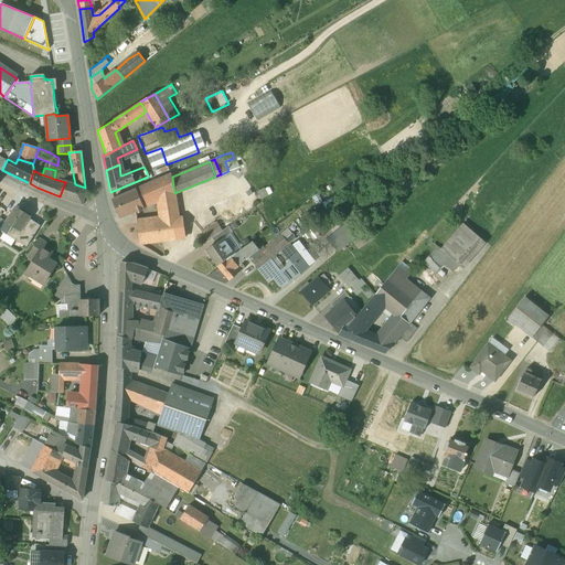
[(171,174),(136,189),(142,205),(158,200),(160,221),(178,217),(174,193),(172,177),(171,174)]
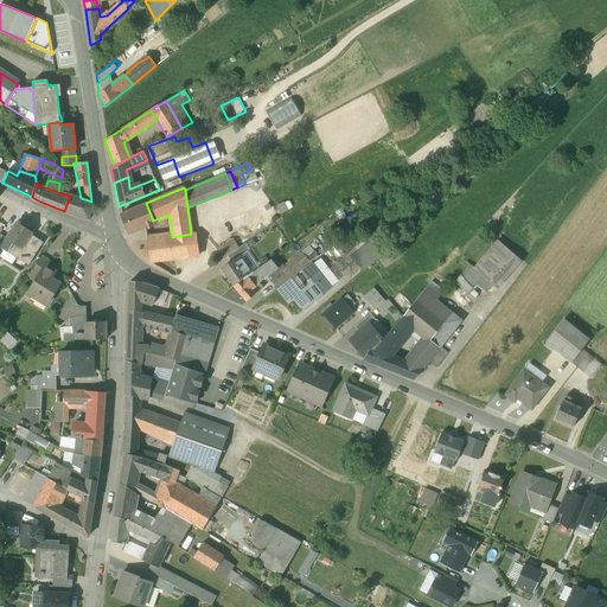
[(81,198),(70,195),(70,196),(64,211),(88,219),(93,206),(91,202),(81,198)]
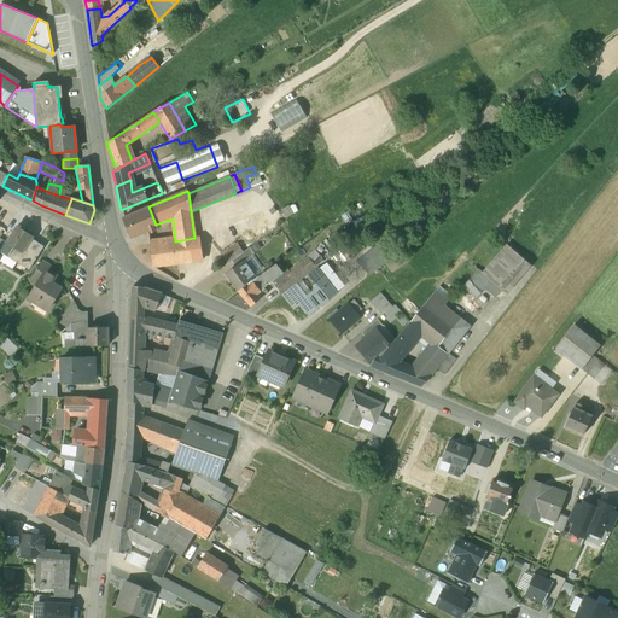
[(292,213),(287,205),(281,210),(286,217),(292,213)]
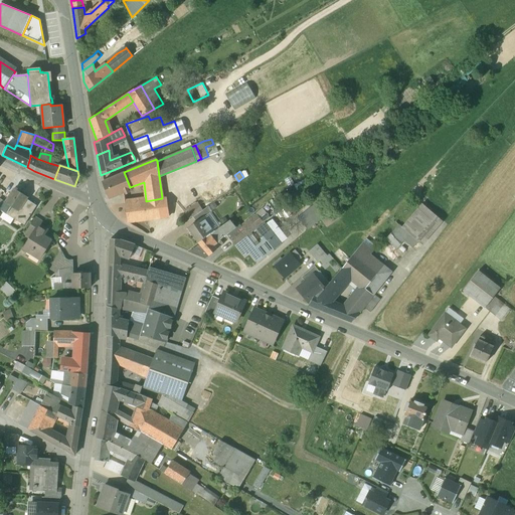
[(124,172),(102,181),(108,198),(131,189),(130,187),(124,172)]
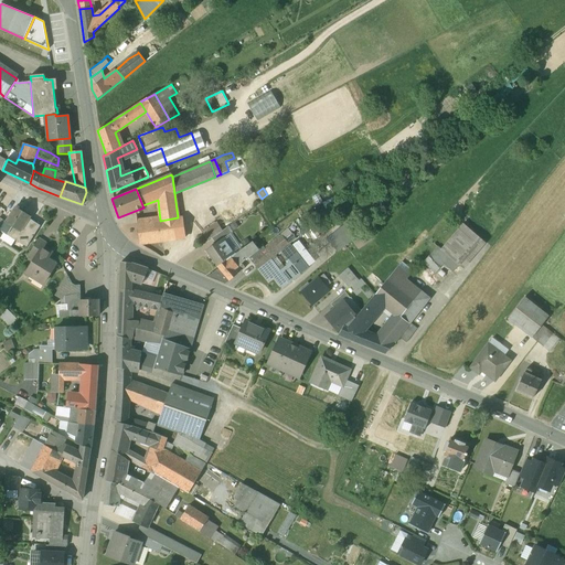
[(30,216),(16,206),(6,222),(0,231),(7,234),(8,232),(28,245),(40,226),(29,219),(30,216)]
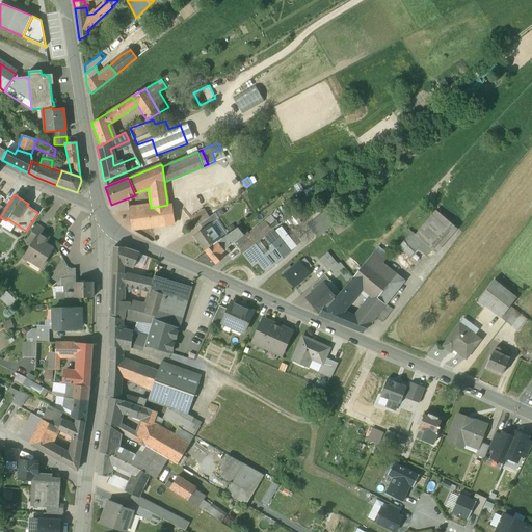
[(285,221),(298,211),(291,201),(276,212),(285,221)]
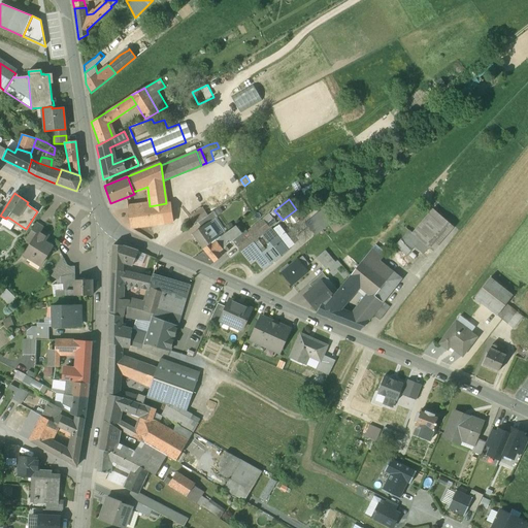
[(166,203),(150,206),(128,208),(131,227),(172,222),(171,203),(166,203)]
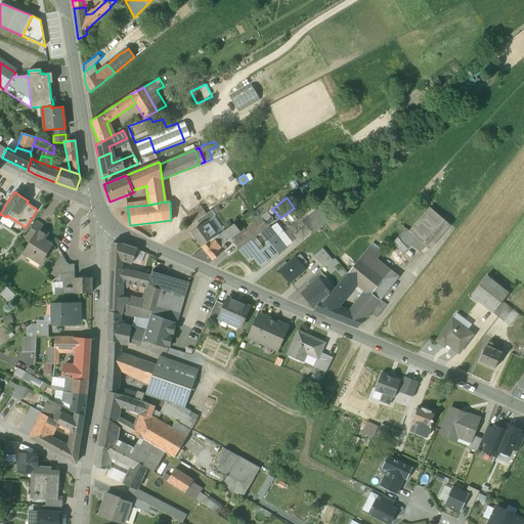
[(449,225),(430,208),(409,231),(426,246),(430,250),(449,225)]
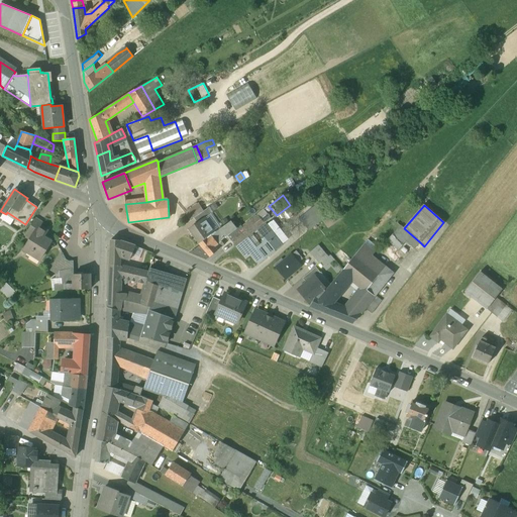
[(199,206),(193,211),(196,216),(203,211),(199,206)]
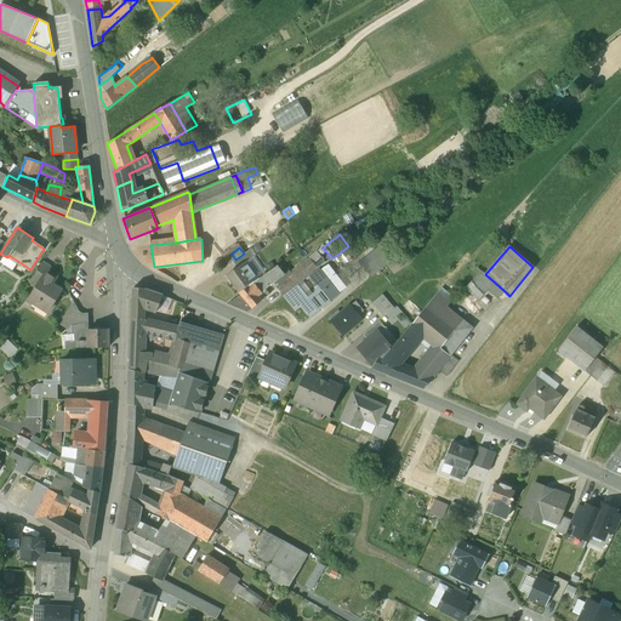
[(229,250),(222,255),(228,265),(233,262),(235,260),(232,254),(229,250)]
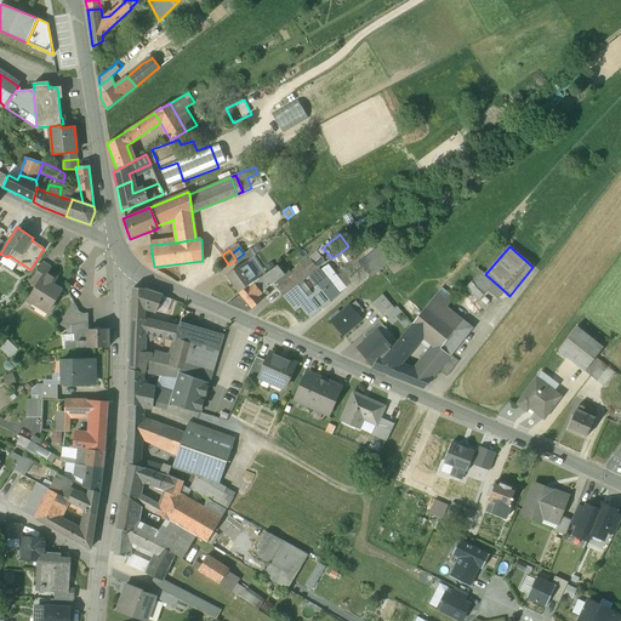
[(235,260),(233,262),(238,267),(245,262),(246,262),(255,257),(249,250),(244,254),(235,260)]
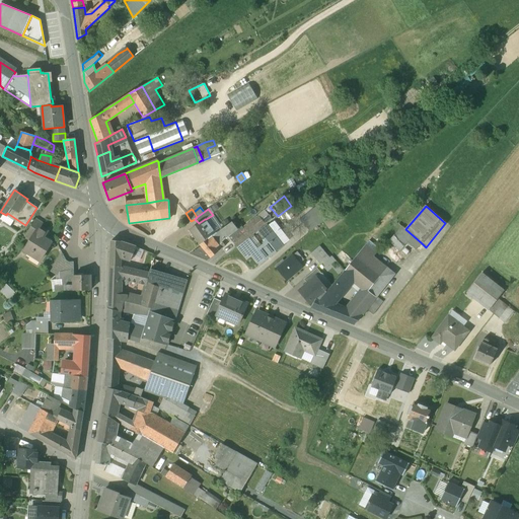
[(330,228),(342,221),(337,213),(325,221),(330,228)]
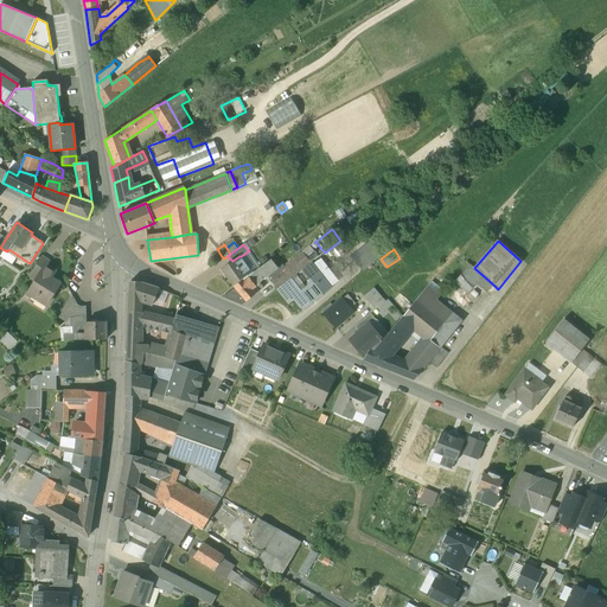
[(369,250),(355,262),(362,272),(377,260),(369,250)]
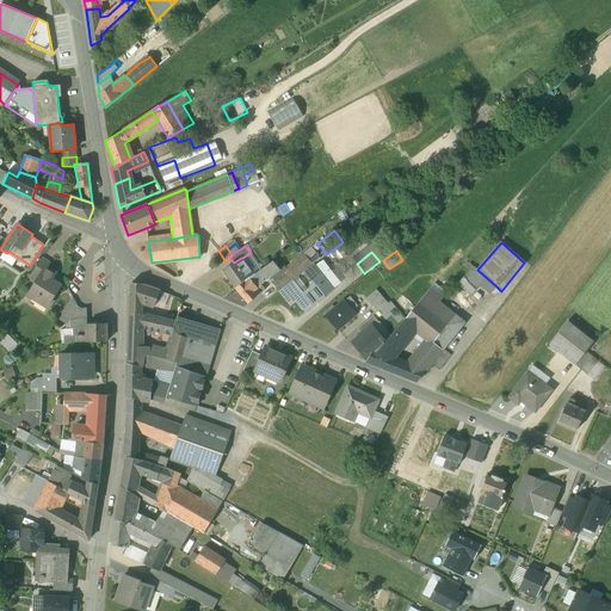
[(285,269),(283,265),(278,269),(279,270),(269,278),(279,291),(292,281),(302,272),(313,264),(304,253),(285,269)]
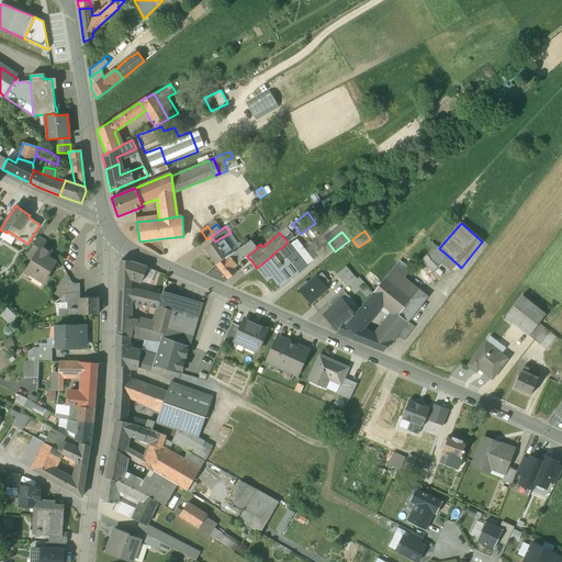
[(215,242),(205,248),(216,265),(229,256),(233,254),(223,237),(222,237),(215,242)]
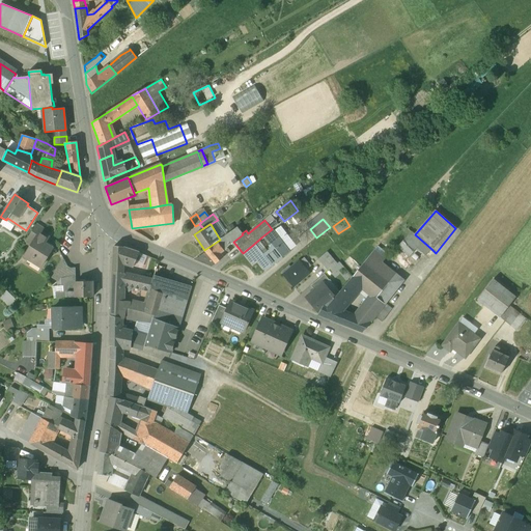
[(36,225),(27,241),(31,244),(39,231),(40,232),(43,228),(36,225)]
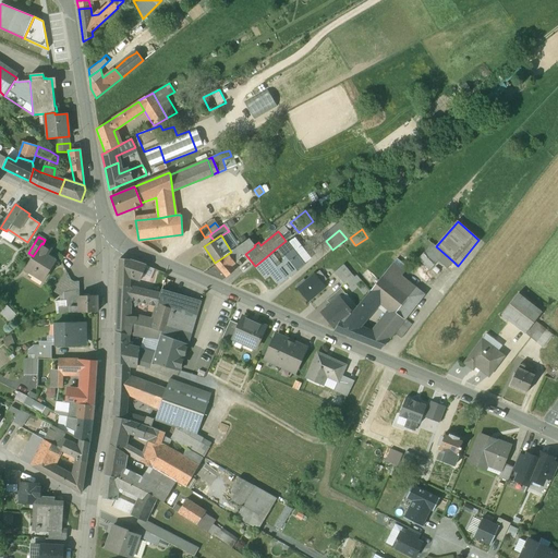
[(249,239),(234,249),(231,252),(228,254),(234,262),(245,254),(255,246),(254,245),(249,239)]
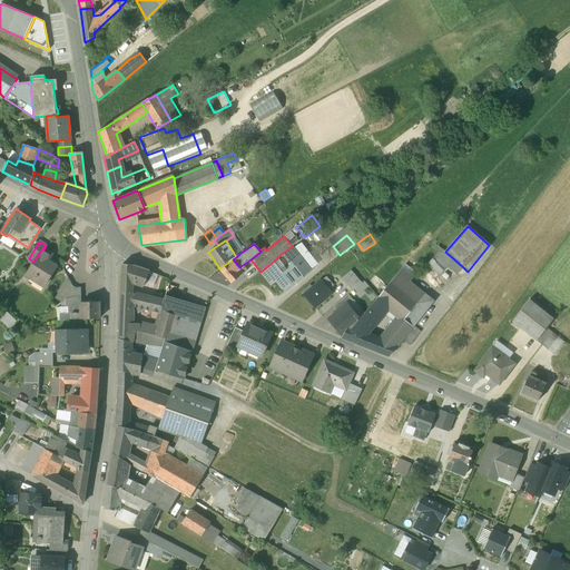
[(281,273),(273,262),(261,272),(269,284),(275,281),(283,292),(311,271),(293,246),(292,246),(282,254),(288,262),(288,266),(281,273)]
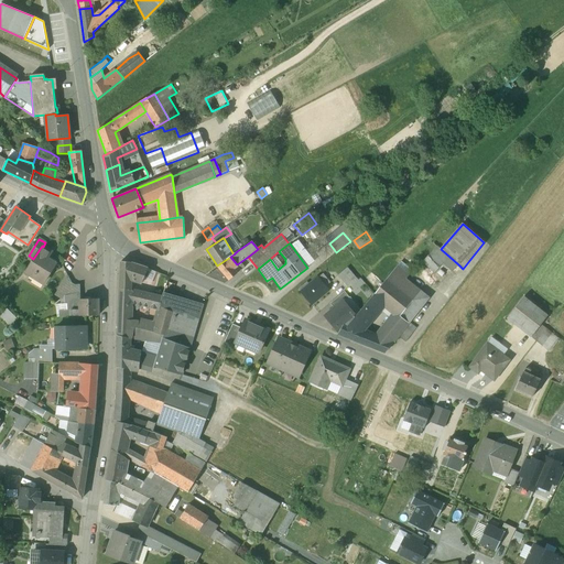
[(55,263),(46,258),(51,251),(43,247),(42,246),(33,259),(25,271),(43,282),(55,263)]
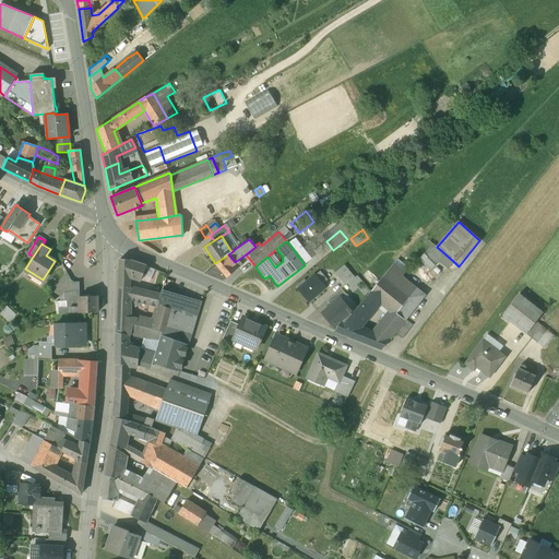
[(454,262),(432,244),(419,259),(431,269),(439,261),(448,270),(454,262)]
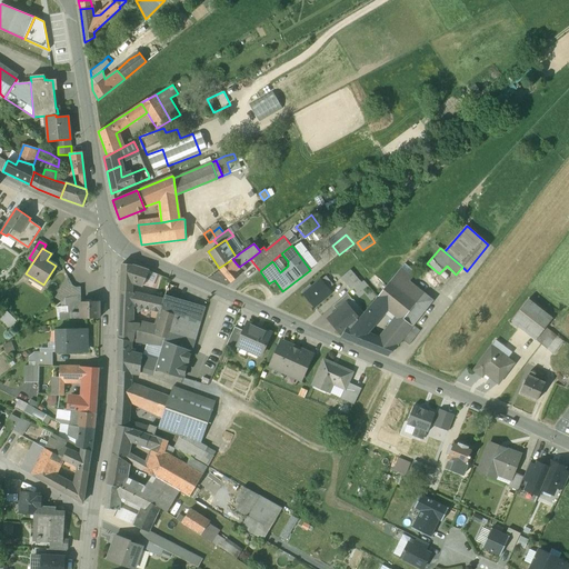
[(232,259),(219,268),(231,282),(239,276),(236,271),(240,268),(239,267),(232,259)]
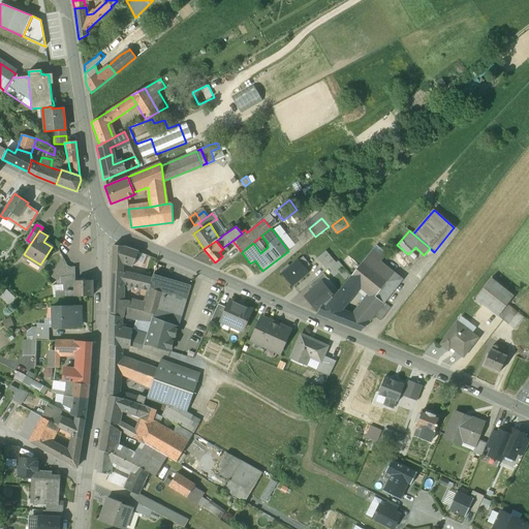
[(138,252),(123,247),(113,245),(112,271),(120,272),(122,263),(133,266),(138,252)]
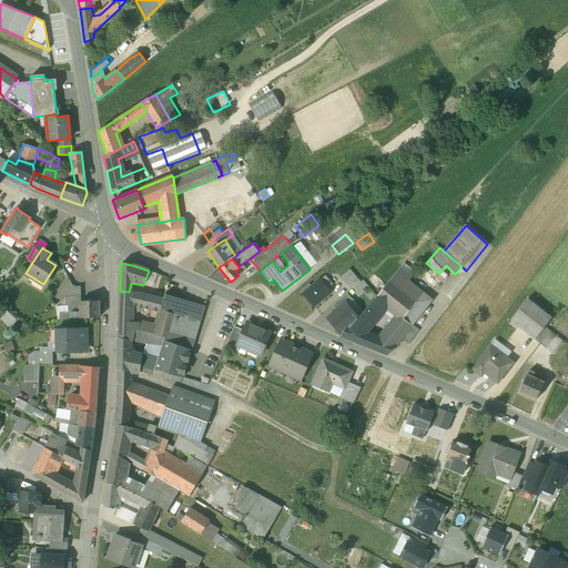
[(415,272),(404,264),(401,266),(396,272),(407,281),(415,272)]
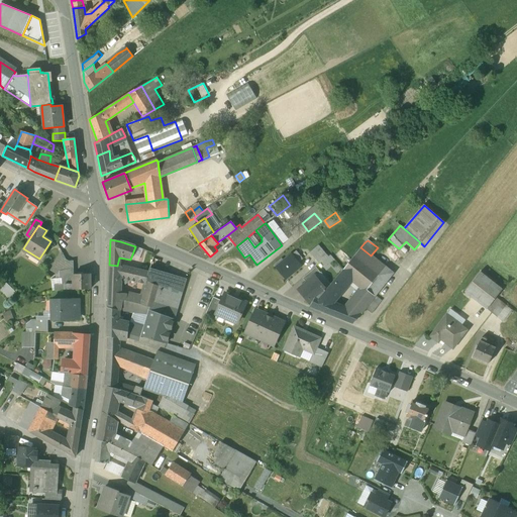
[(327,256),(318,245),(309,253),(318,265),(327,256)]
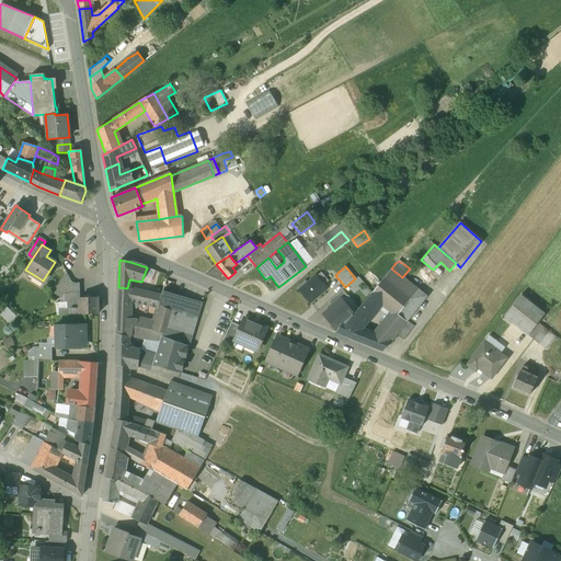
[(402,277),(391,268),(384,277),(410,300),(397,316),(407,321),(426,296),(411,284),(402,277)]
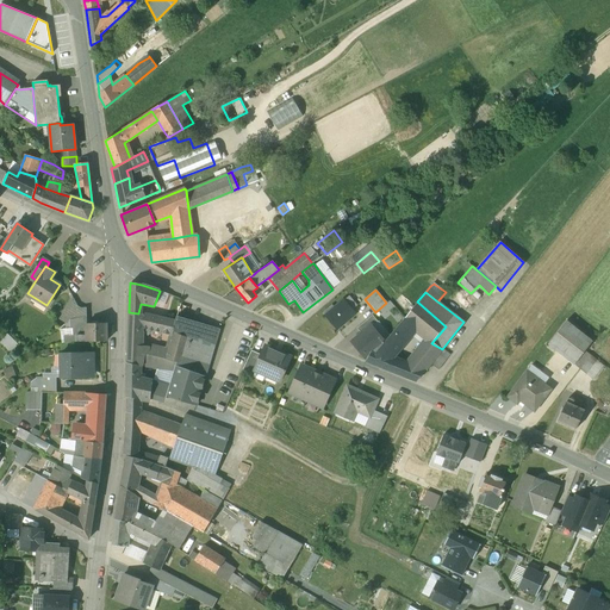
[(78,306),(73,298),(62,316),(69,321),(86,317),(86,307),(81,309),(78,306)]
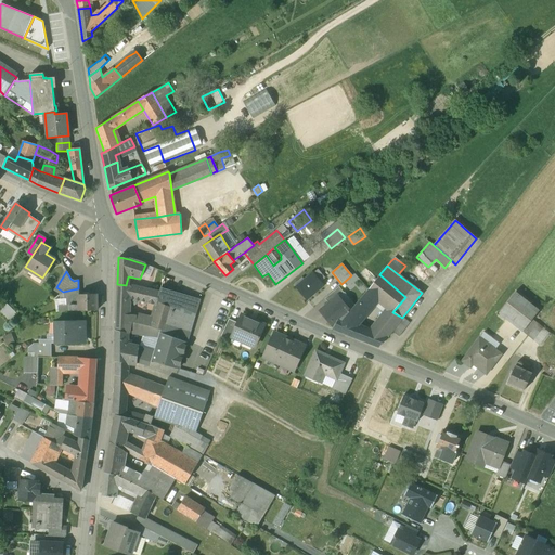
[(312,273),(295,287),(306,300),(323,286),(312,273)]
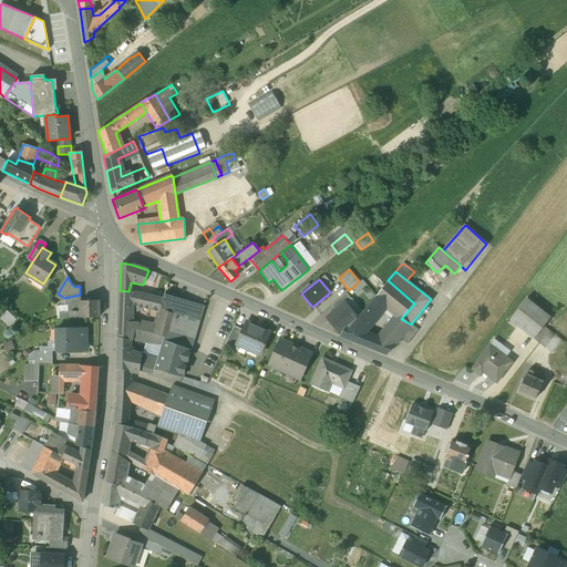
[(388,280),(375,297),(385,306),(401,319),(414,303),(388,280)]
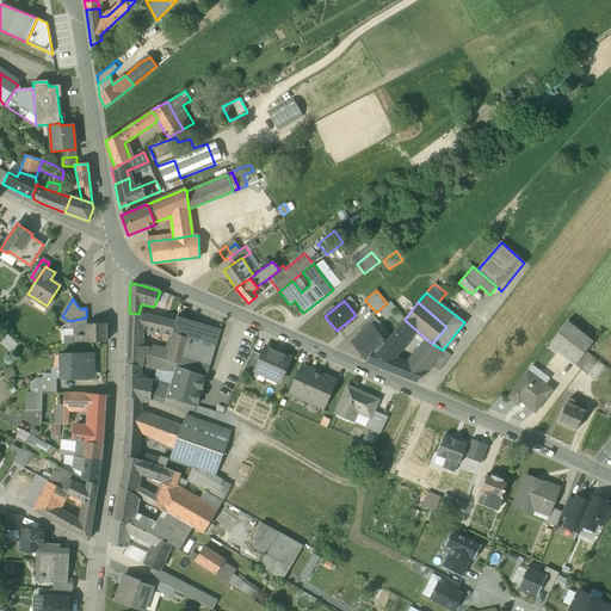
[(176,322),(140,314),(139,314),(129,313),(128,345),(128,364),(140,366),(143,366),(143,365),(146,355),(149,355),(166,359),(166,360),(179,363),(179,362),(183,363),(186,349),(171,343),(168,350),(149,346),(149,347),(140,346),(141,334),(146,335),(147,331),(167,334),(166,338),(172,340),(173,332),(176,322)]
